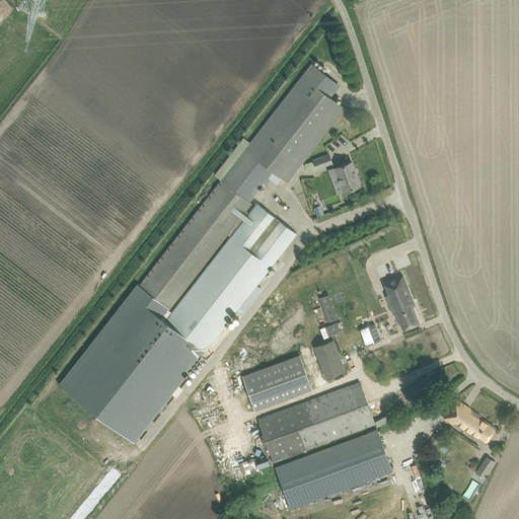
[(248,212),(243,209),(267,177),(276,186),(282,178),(287,182),(345,107),(330,96),(339,86),(311,65),(250,143),(243,137),(214,174),(221,180),(140,286),(137,284),(59,385),(134,443),(296,233),(256,203),(248,212)]
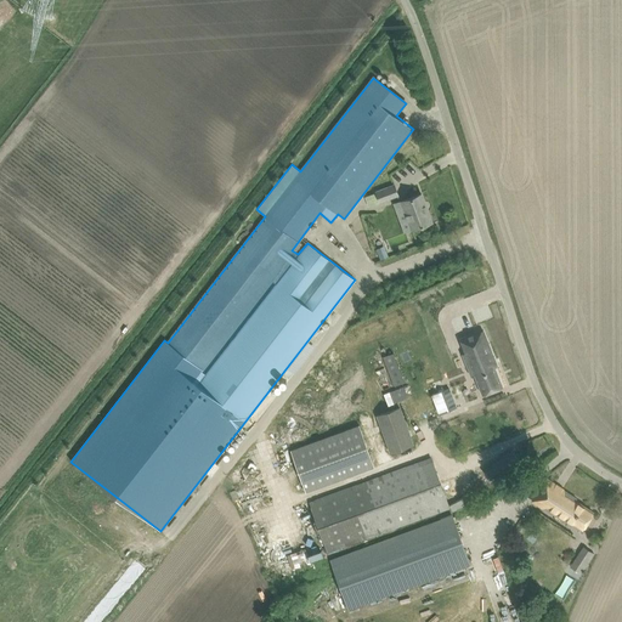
[(394,186),(375,192),(379,202),(397,194),(394,186)]
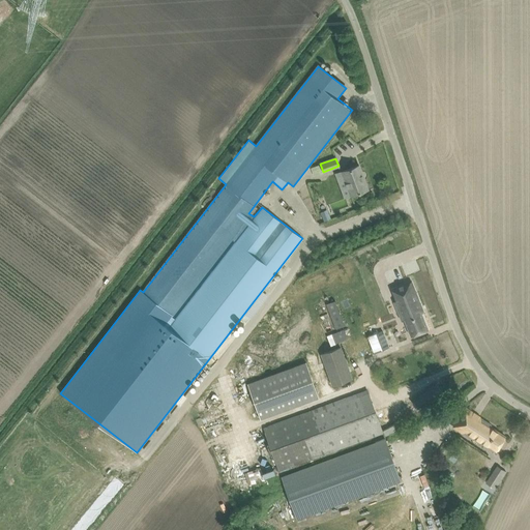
[(359,166),(349,169),(340,172),(343,180),(346,179),(351,195),(358,193),(367,189),(359,166)]
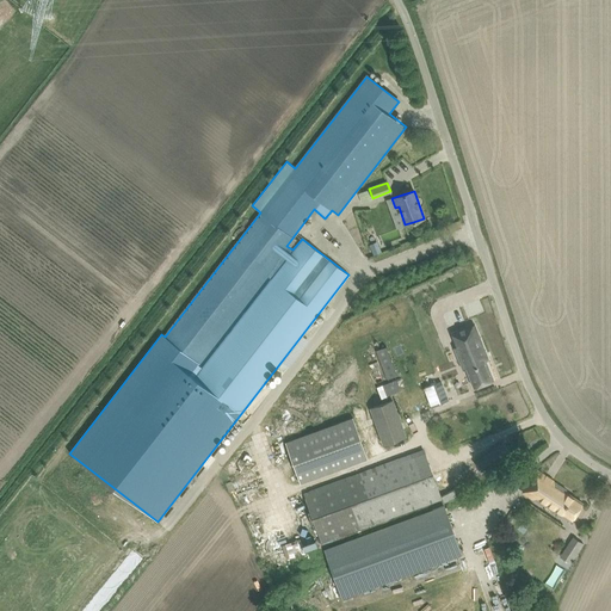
[(378,245),(370,248),(374,254),(381,252),(378,245)]
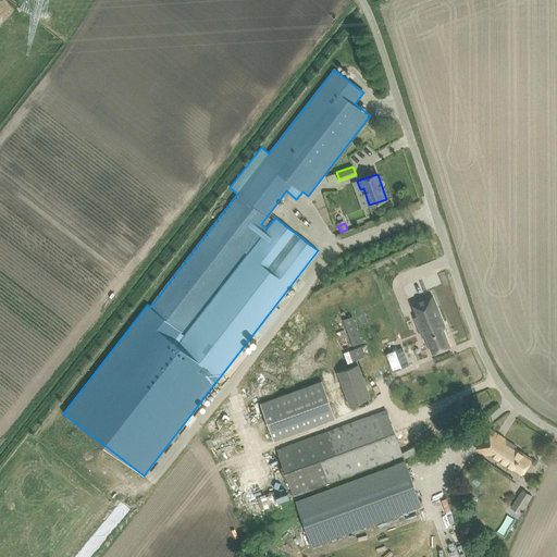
[(430,295),(409,302),(413,313),(410,314),(418,335),(421,334),(428,353),(446,345),(440,327),(442,327),(430,295)]
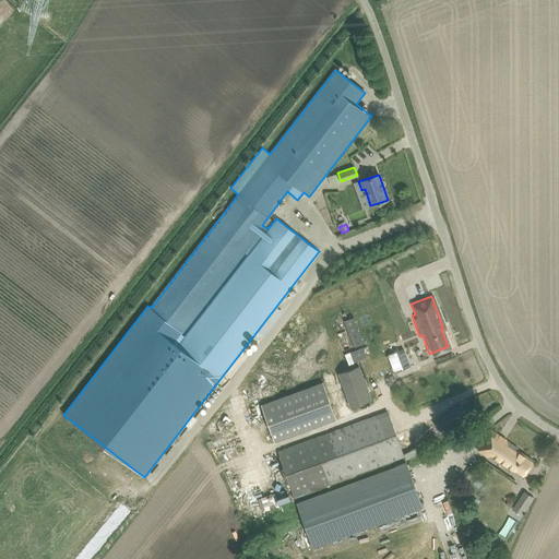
[(344,320),(354,347),(364,344),(354,317),(344,320)]
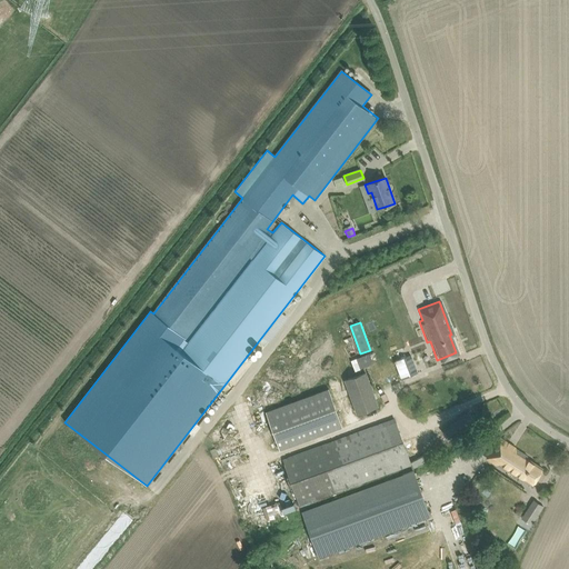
[(353,359),(358,369),(373,363),(369,352),(353,359)]
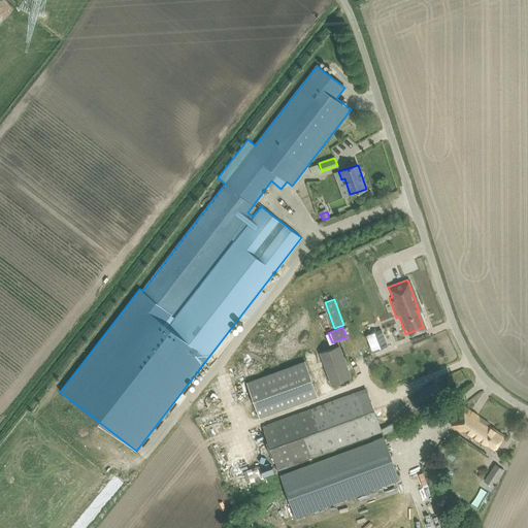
[(381,329),(366,335),(373,352),(387,345),(381,329)]
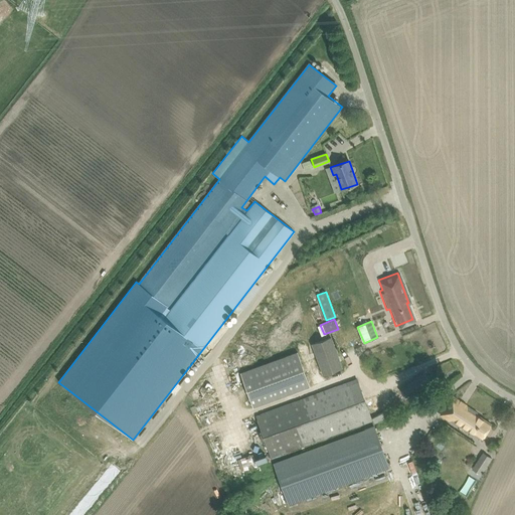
[(331,336),(312,343),(322,374),(343,367),(331,336)]
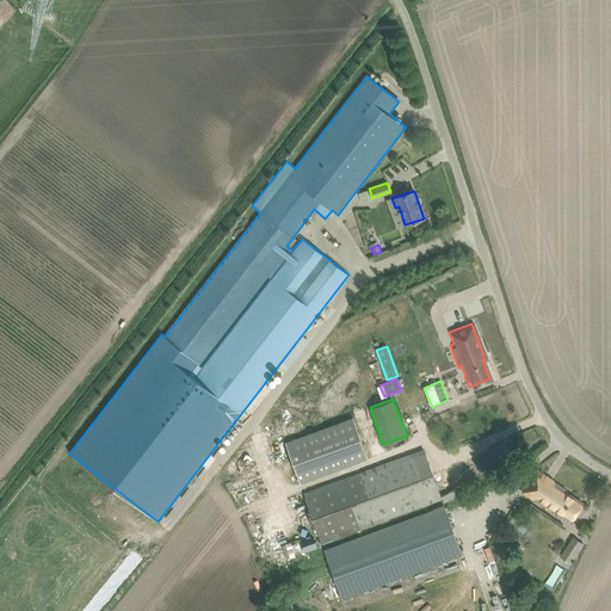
[(353,417),(285,442),(301,483),(369,458),(353,417)]
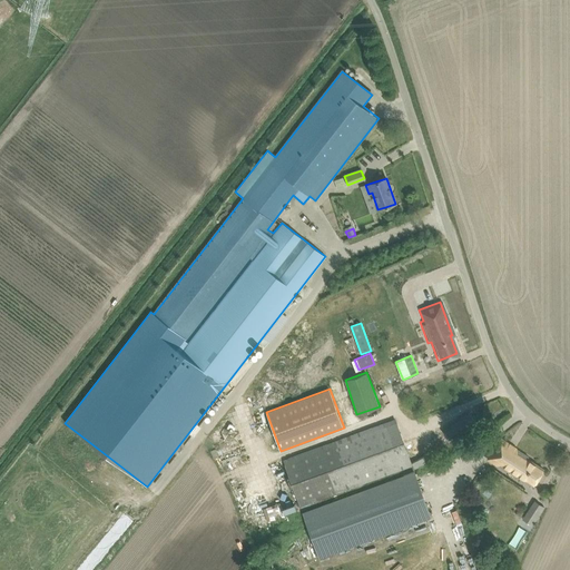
[(452,428),(444,433),(451,442),(477,423),(469,413),(451,426),(452,428)]
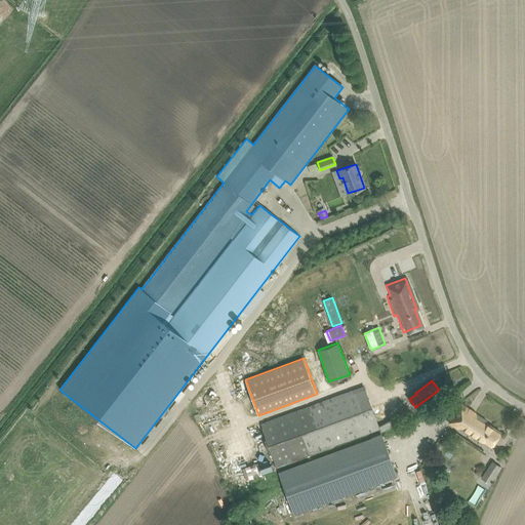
[(363,387),(260,425),(276,466),(378,429),(363,387)]
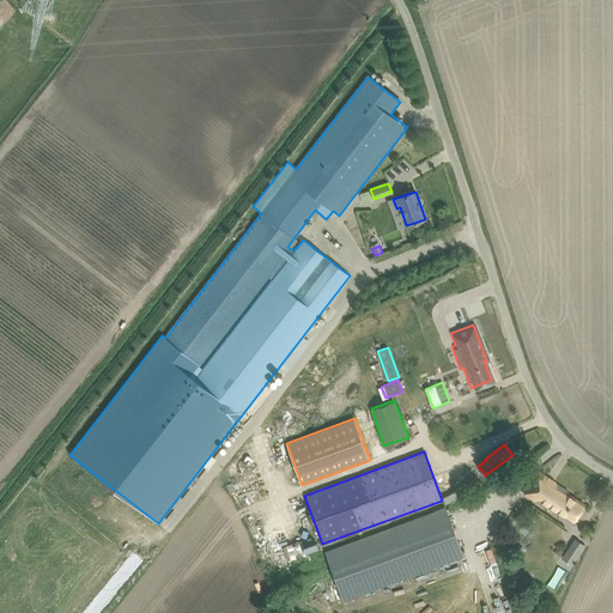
[(539,473),(532,483),(525,493),(547,507),(547,505),(574,522),(578,515),(584,504),(568,493),(569,492),(539,473)]
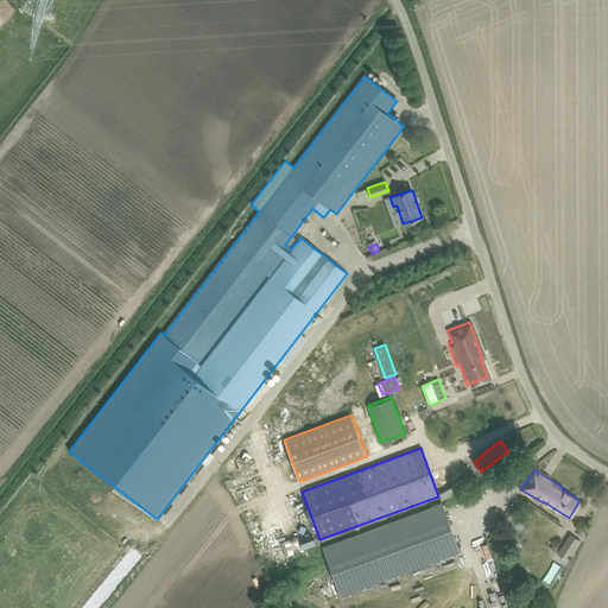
[(442,504),(323,548),(340,596),(460,552),(442,504)]
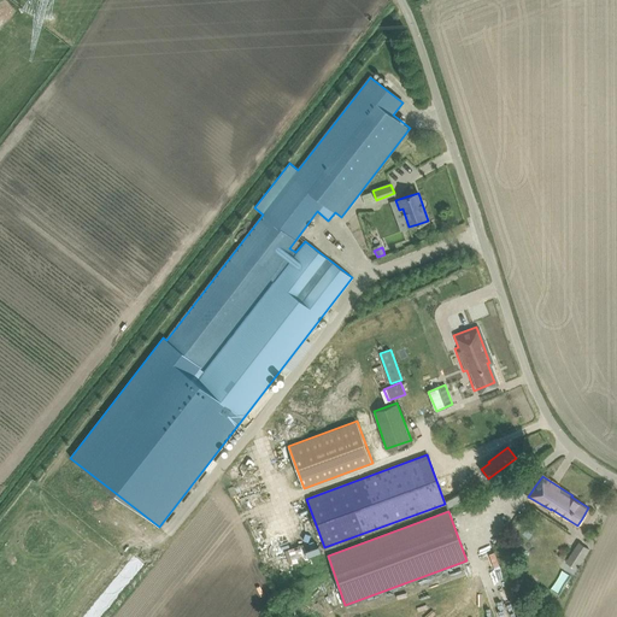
[(278,562),(265,519),(252,523),(265,566),(278,562)]
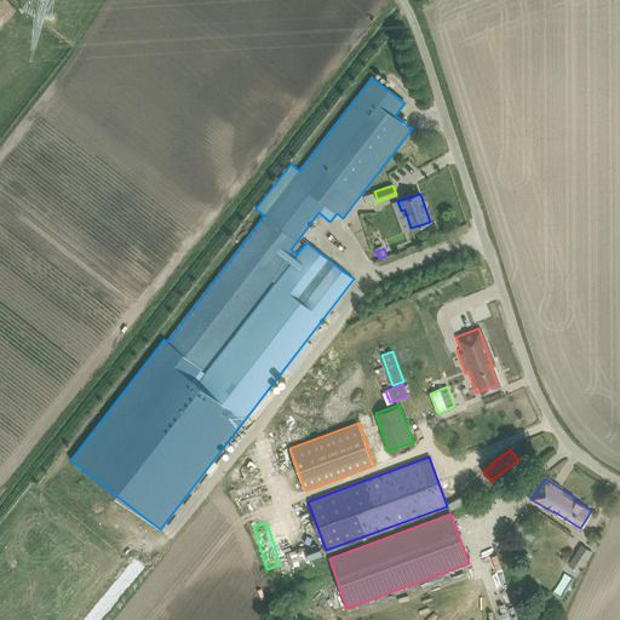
[(303,522),(294,526),(302,545),(287,551),(294,568),(308,563),(305,556),(315,552),(303,522)]
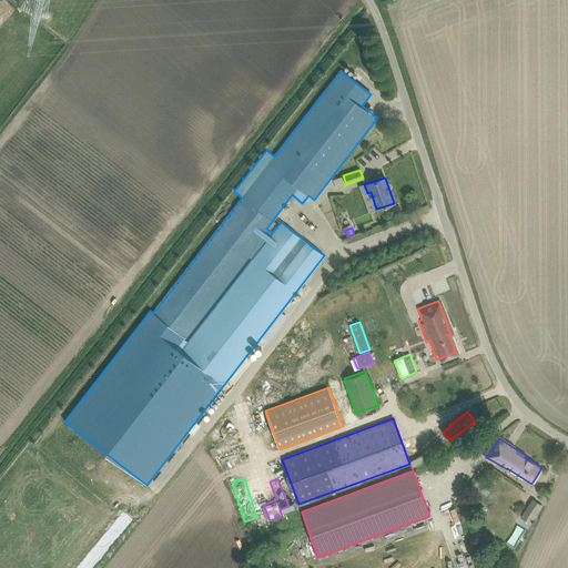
[(520,517),(531,524),(543,504),(531,498),(520,517)]
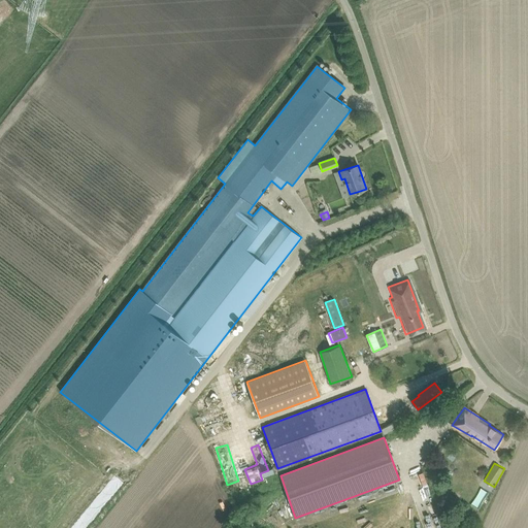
[(481,509),(489,493),(483,490),(474,506),(481,509)]
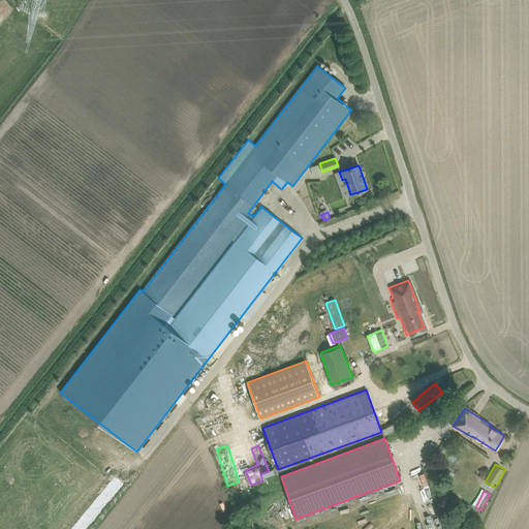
All buildings are outlined.
